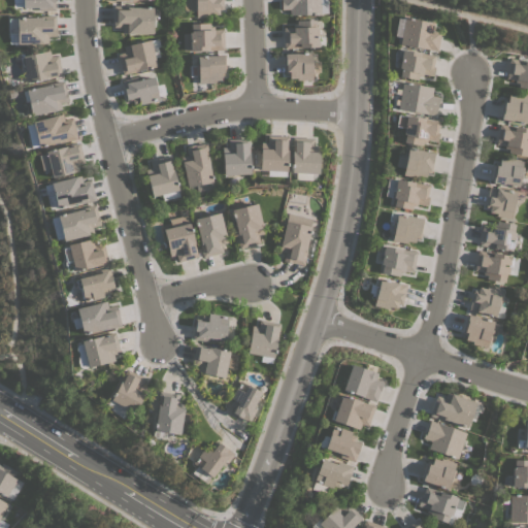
[(12,0),(54,0),(54,10),(38,10),(38,7),(22,8),(22,6),(12,6),(12,0)]
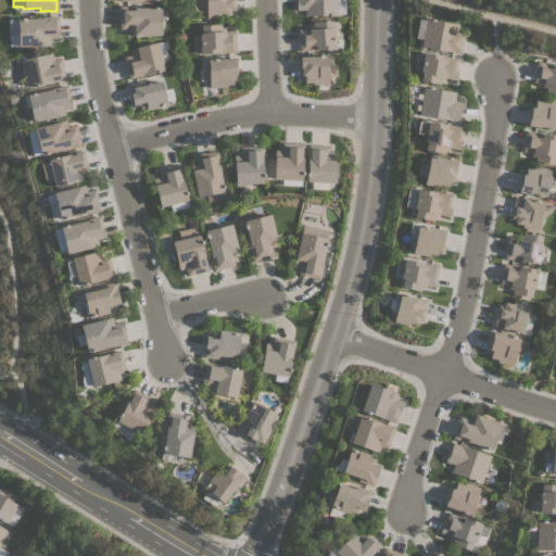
[(234,0),(235,10),(230,10),(230,15),(220,15),(220,17),(210,19),(205,16),(205,11),(203,11),(203,10),(196,11),(193,10),(192,2),(194,0),(234,0)]
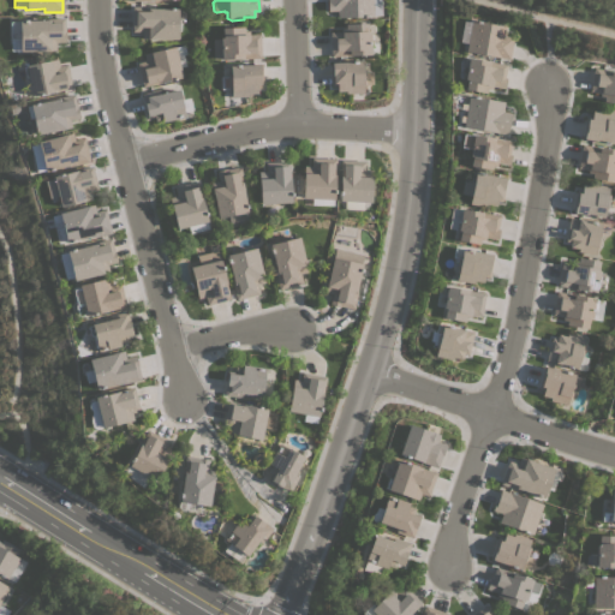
[(380,0),(380,15),(372,15),(372,16),(336,18),(336,11),(327,11),(327,1),(327,0),(380,0)]
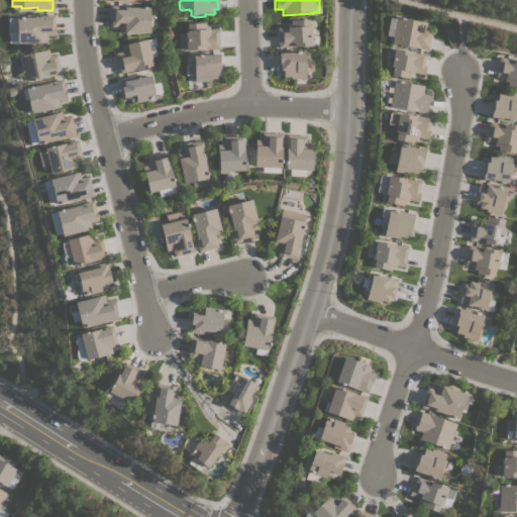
[(110,5),(125,5),(125,7),(148,7),(149,32),(119,32),(119,25),(110,25),(110,5)]
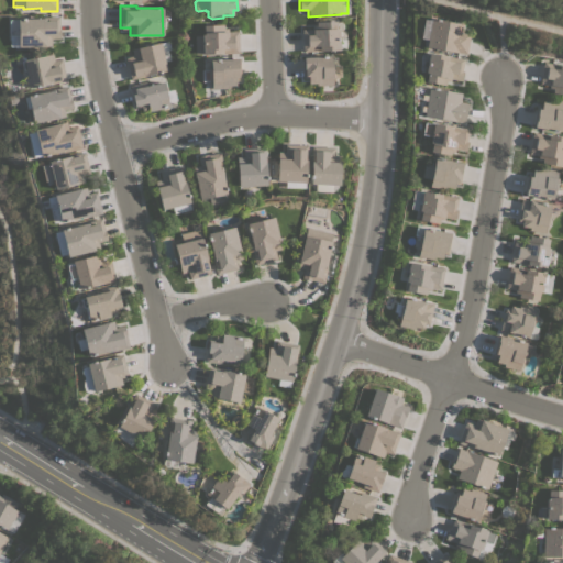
[(9,19),(43,18),(42,17),(58,15),(59,39),(51,39),(51,46),(18,47),(18,35),(9,35),(9,19)]
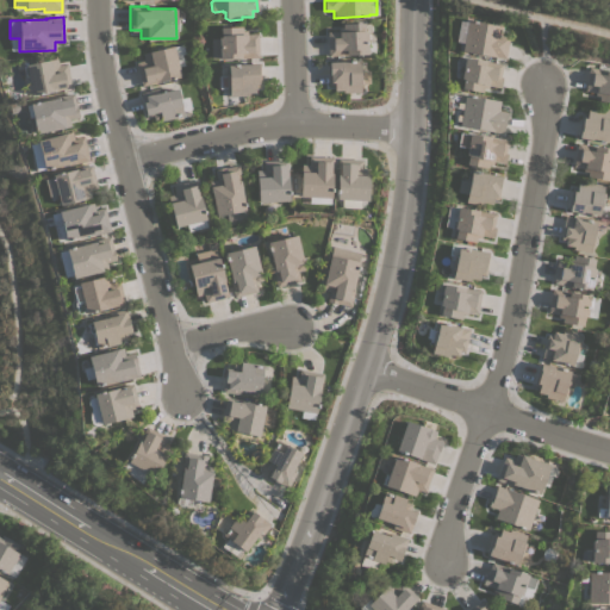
[(466,20),(502,26),(500,36),(508,37),(504,58),(461,51),(466,20)]
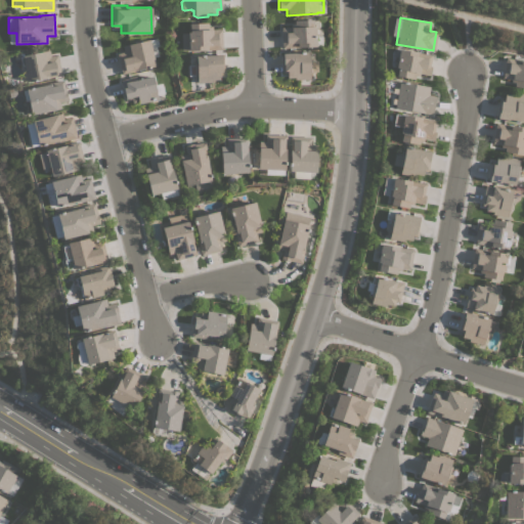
[(280,28),(290,27),(290,25),(295,25),(294,20),(312,19),(312,28),(314,28),(315,36),(321,36),(321,45),(315,45),(315,46),(281,48),(280,28)]
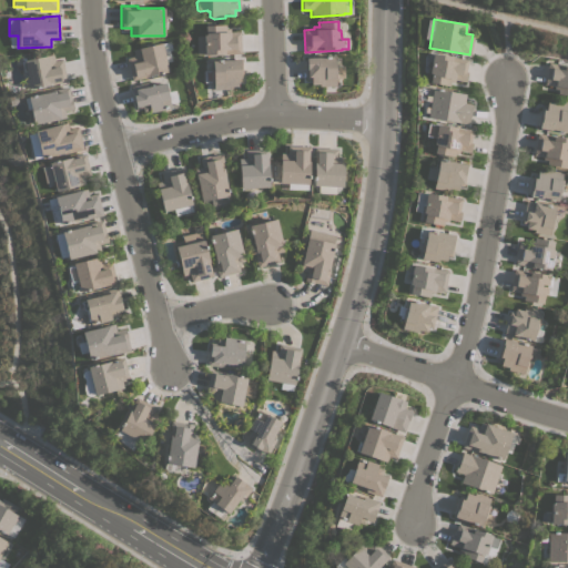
[(241,53),(204,54),(204,53),(196,54),(195,36),(205,36),(204,26),(224,24),(225,29),(229,29),(229,31),(240,31),(241,53)]
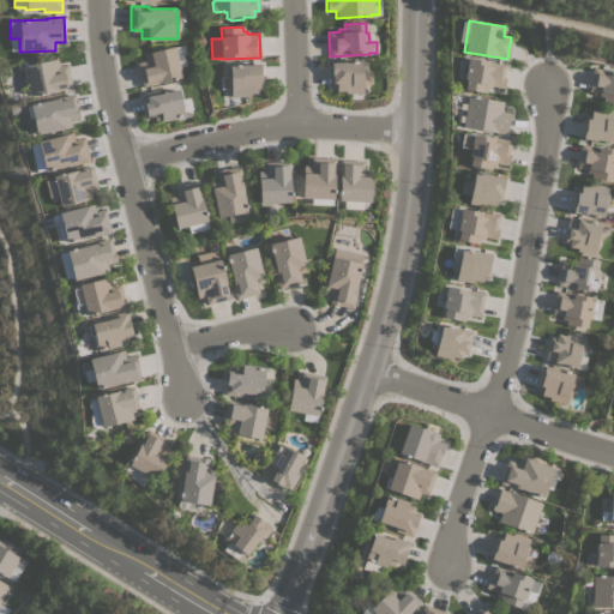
[(136,62),(144,61),(143,53),(174,46),(181,78),(142,86),(136,62)]
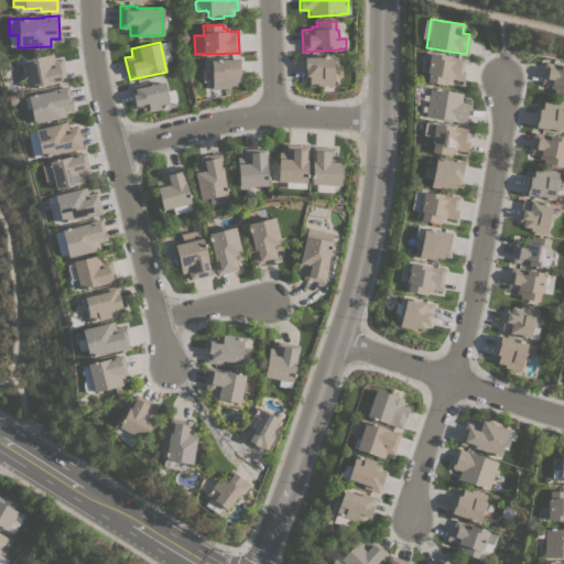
[(65,82),(29,88),(25,69),(22,71),(20,61),(45,56),(45,55),(52,53),(53,61),(61,58),(65,82)]
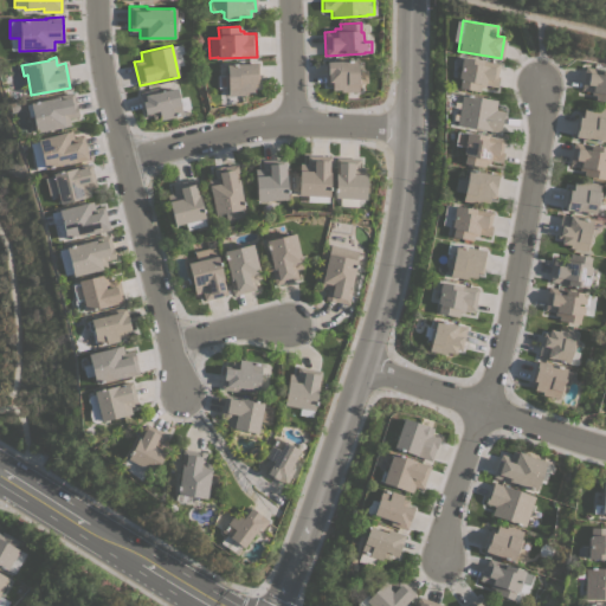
[(496,76),(498,77),(496,86),(484,85),(484,89),(479,88),(478,91),(457,88),(459,81),(457,79),(461,57),(498,64),(496,76)]
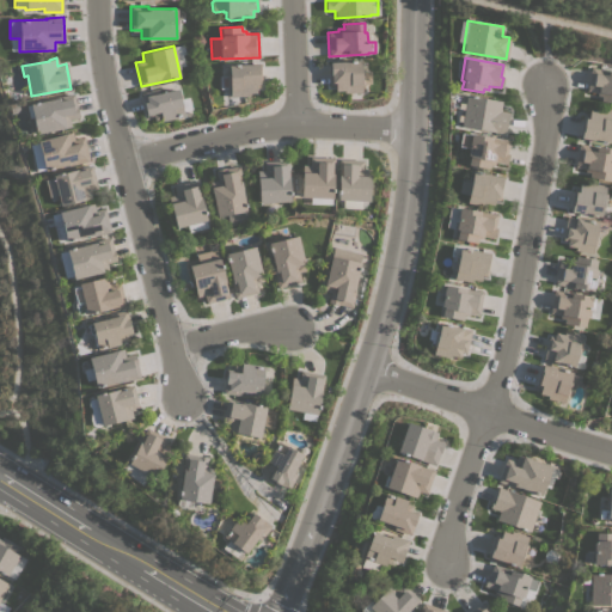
[(328,62),(360,61),(360,72),(362,71),(363,84),(361,84),(361,92),(343,93),(343,91),(335,91),(335,85),(329,85),(328,62)]
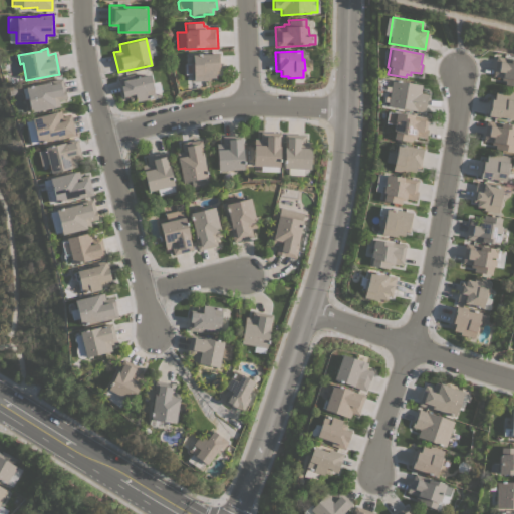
[(218,53),(219,73),(214,73),(215,78),(207,78),(207,80),(193,81),(193,74),(190,74),(190,62),(192,62),(192,54),(218,53)]
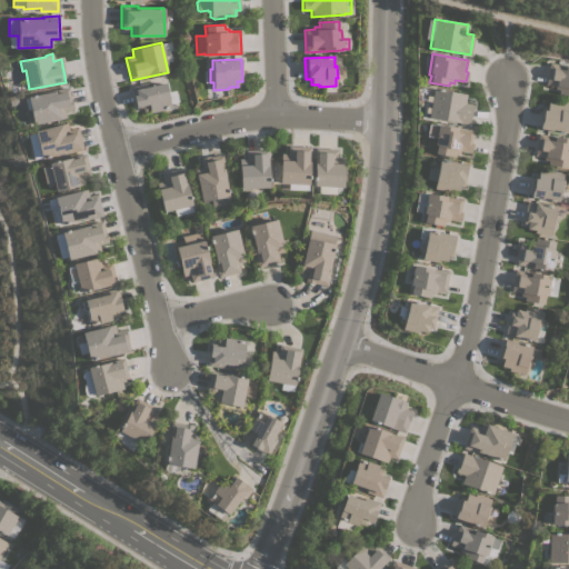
[(549,62),(566,66),(566,67),(568,67),(568,96),(558,95),(559,89),(555,89),(555,86),(546,85),(549,62)]
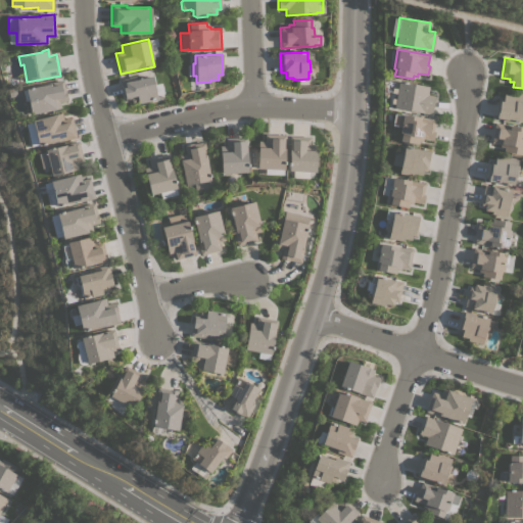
[(135,76),(136,80),(152,76),(157,99),(138,103),(137,100),(131,102),(130,98),(125,99),(120,80),(135,76)]
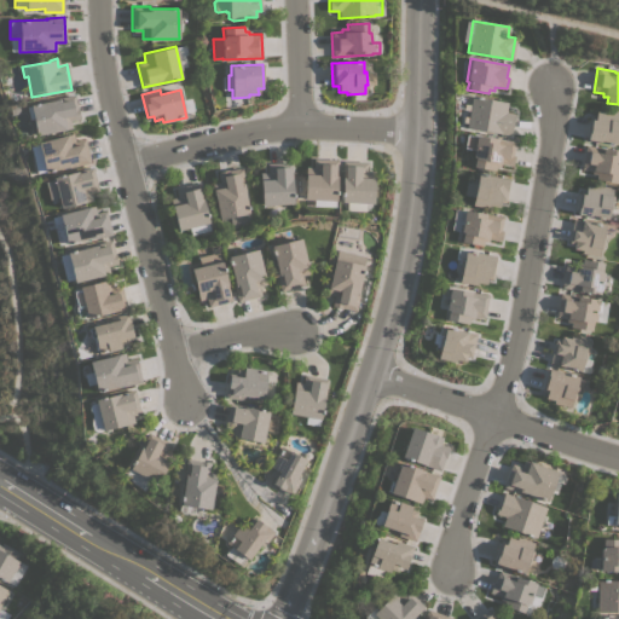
[(35,136),(33,117),(28,119),(25,105),(57,99),(57,98),(74,94),(76,108),(77,108),(80,119),(70,120),(71,127),(65,128),(65,129),(35,136)]
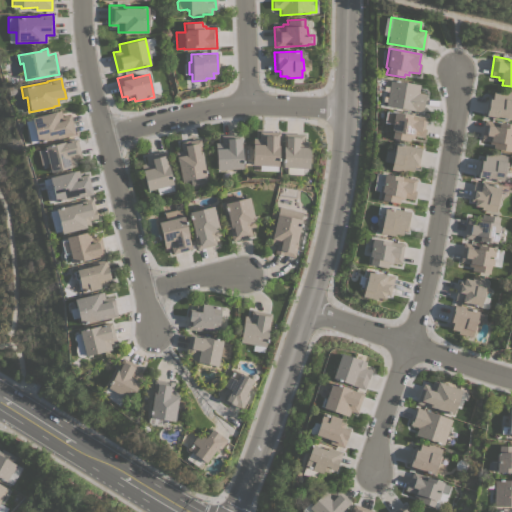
[(389,80),(419,85),(417,92),(426,94),(425,100),(423,100),(421,112),(385,106),(389,80)]
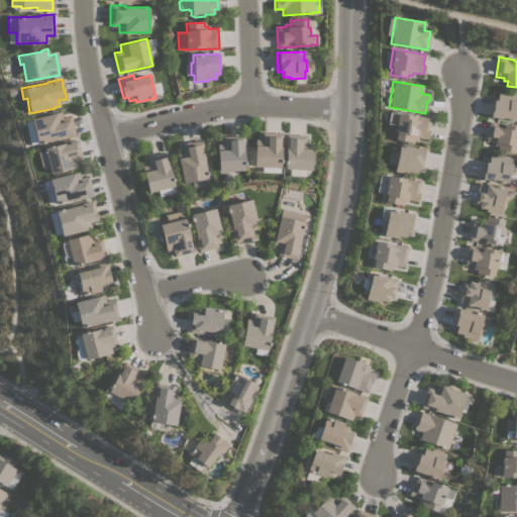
[(516,94),(516,112),(515,121),(490,116),(493,97),(497,98),(498,93),(505,94),(505,92),(516,94)]
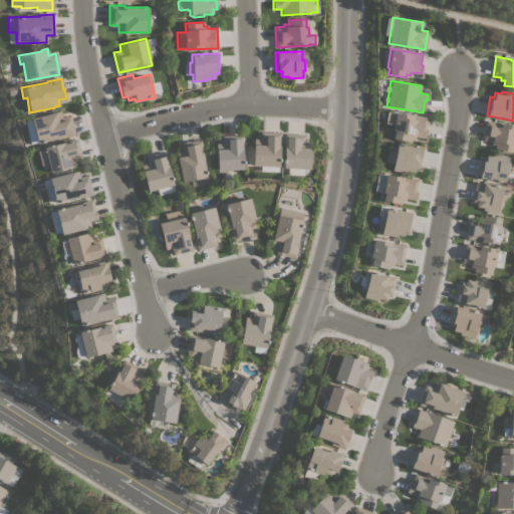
[(29,136),(35,134),(34,132),(29,133),(27,126),(33,124),(31,118),(60,110),(61,117),(69,115),(74,135),(38,145),(37,142),(31,143),(29,136)]
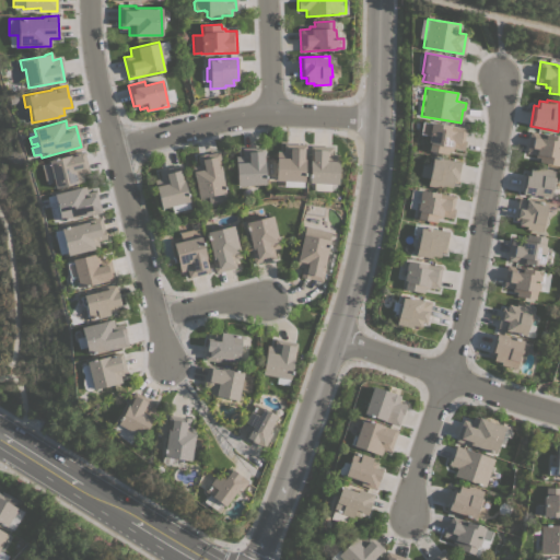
[(464,140),(465,140),(463,150),(452,148),(452,151),(447,151),(446,154),(427,151),(429,142),(427,142),(428,135),(419,133),(421,121),(465,128),(464,140)]
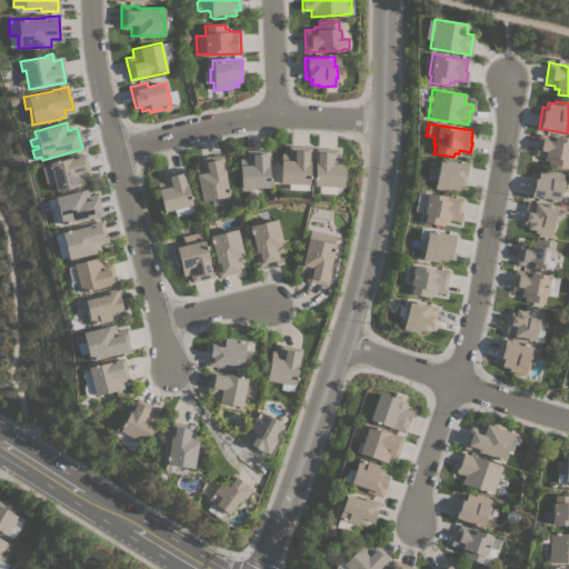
[(538,133),(555,136),(555,137),(568,139),(568,159),(567,168),(547,165),(547,160),(543,160),(543,157),(535,155),(538,133)]
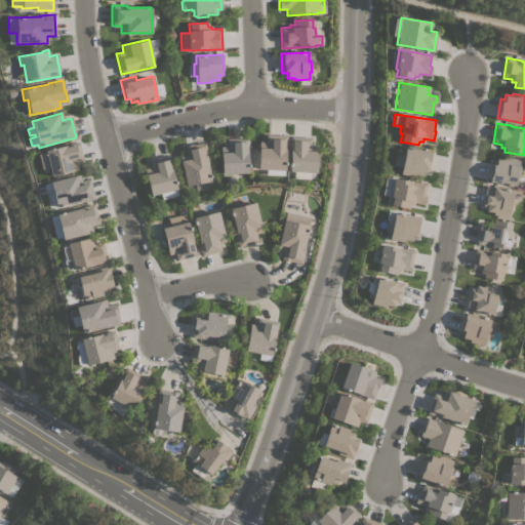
[(266,174),(266,169),(257,169),(258,142),(265,142),(266,134),(286,135),(286,150),(285,150),(283,175),(266,174)]
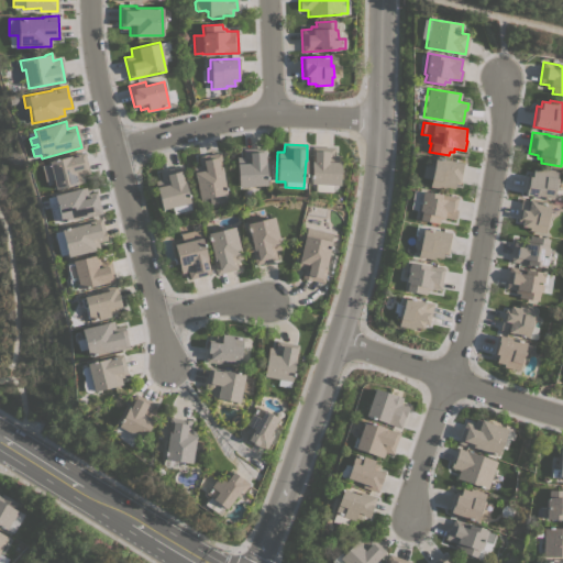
[(334,147),(333,155),(340,155),(339,185),(332,185),(331,191),(315,191),(316,184),(310,184),(311,146),(334,147)]
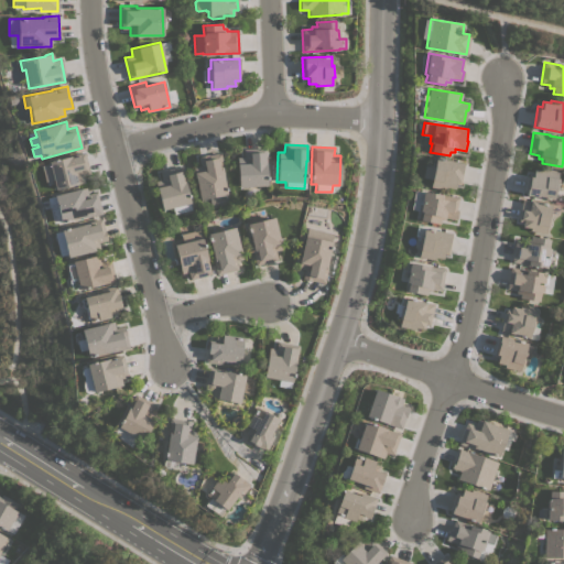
[(238,186),(237,156),(242,156),(242,149),(264,148),(267,185),(238,186)]
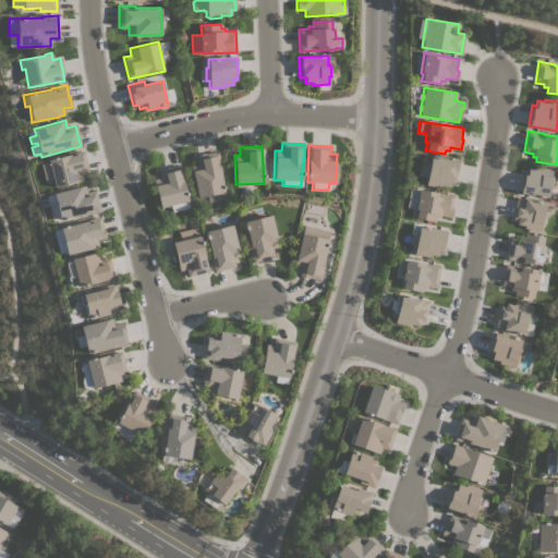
[(88,172),(81,173),(83,181),(55,187),(51,178),(44,180),(40,164),(48,161),(47,160),(83,150),(88,172)]
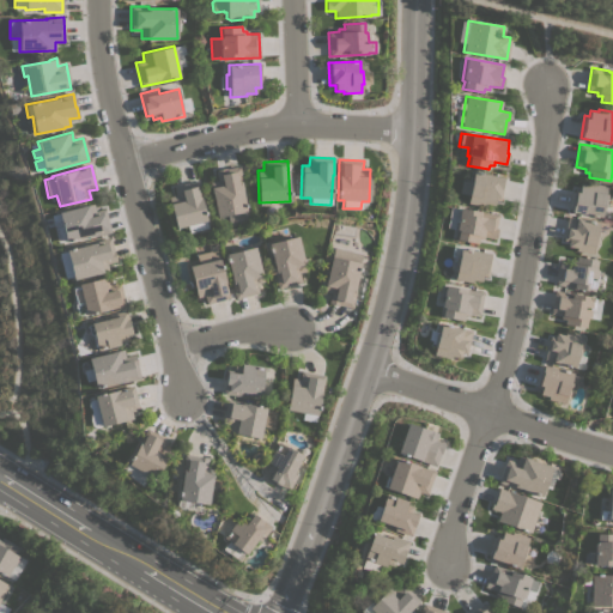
[(228,223),(226,216),(217,217),(210,181),(217,180),(214,171),(240,165),(243,183),(241,184),(248,218),(228,223)]
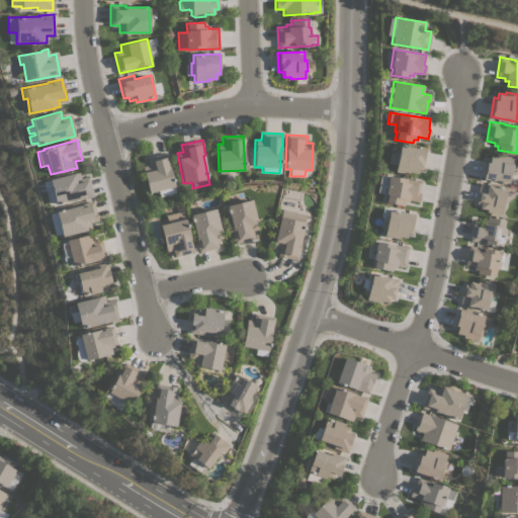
[(422,169),(418,169),(417,173),(410,172),(409,174),(395,172),(396,165),(387,163),(390,153),(398,154),(400,146),(425,150),(422,169)]
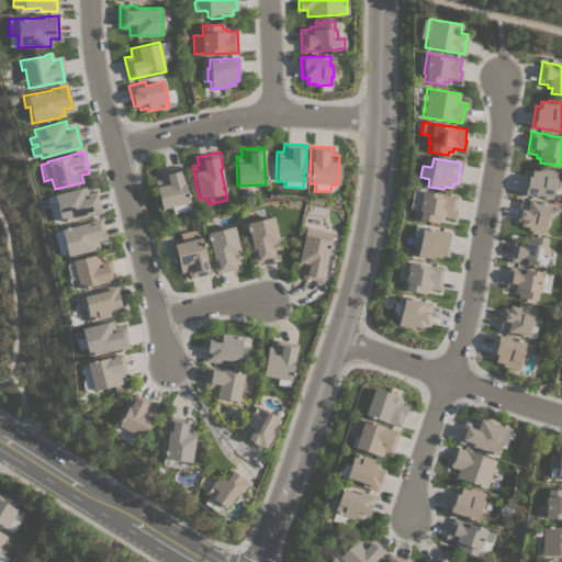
[(180,166),(189,202),(188,202),(190,209),(172,213),(171,206),(161,209),(154,180),(160,179),(158,171),(180,166)]
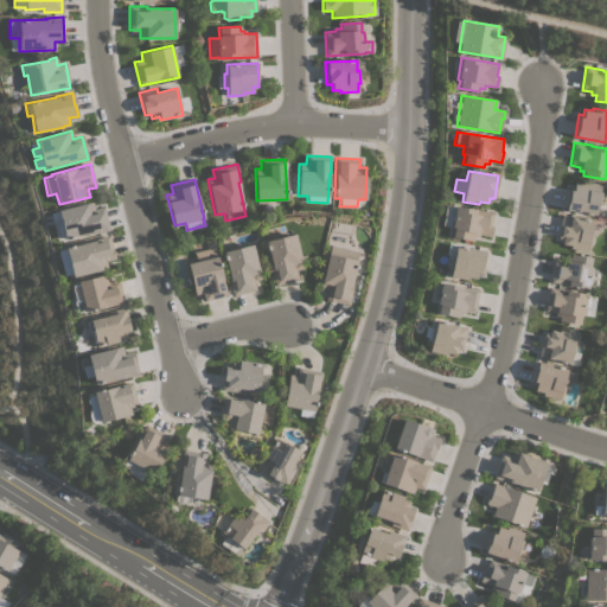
[(568,186),(574,187),(575,183),(583,184),(583,181),(600,184),(599,192),(601,192),(599,206),(596,205),(595,216),(564,210),(568,186)]
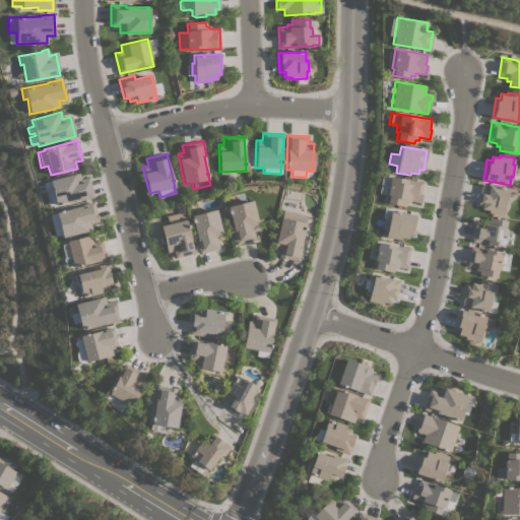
[(43,182),(79,173),(80,179),(88,177),(93,197),(58,205),(58,203),(49,205),(43,182)]
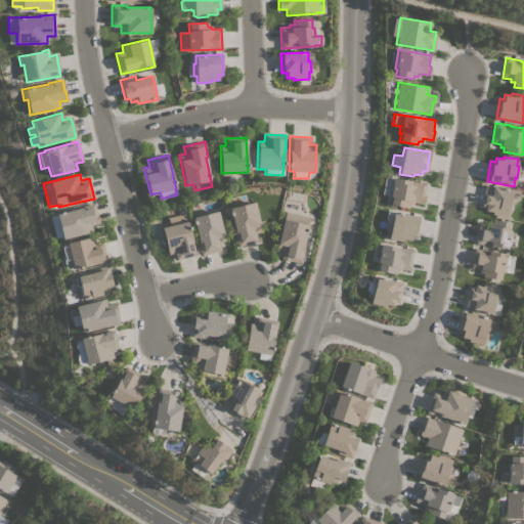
[(392,178),(426,183),(424,194),(425,195),(423,204),(413,203),(412,205),(408,205),(407,208),(389,205),(391,197),(389,197),(392,178)]
